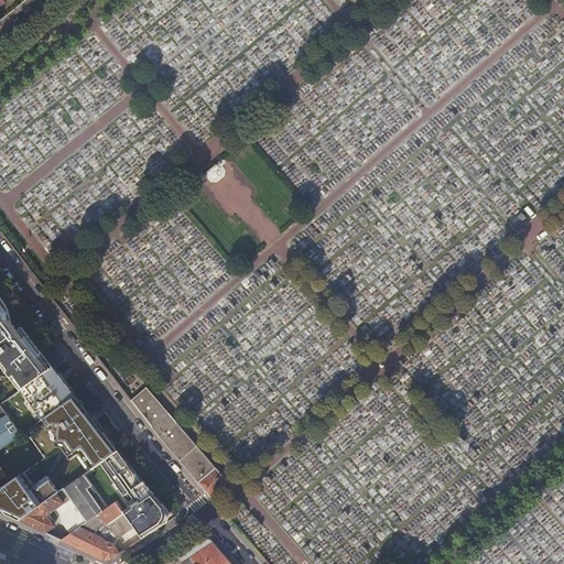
[(0,358),(11,375),(8,377),(18,391),(20,390),(47,370),(38,358),(39,357),(41,354),(42,353),(30,337),(24,338),(19,331),(22,328),(8,310),(0,299),(0,358)]
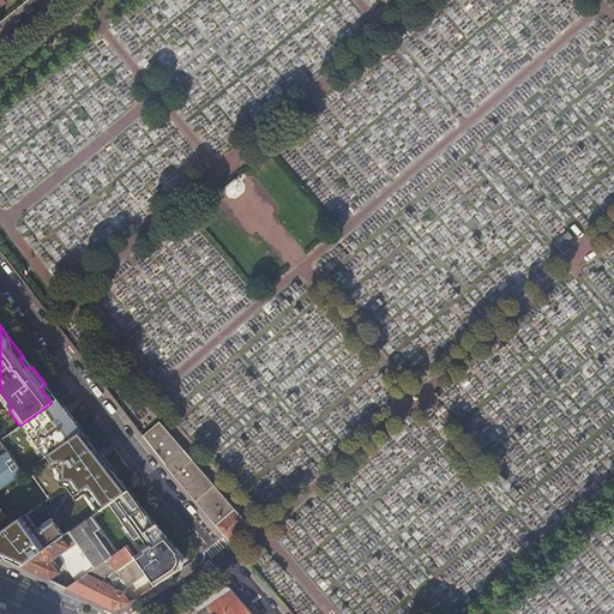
[(32,367),(24,357),(20,360),(26,368),(32,367)]
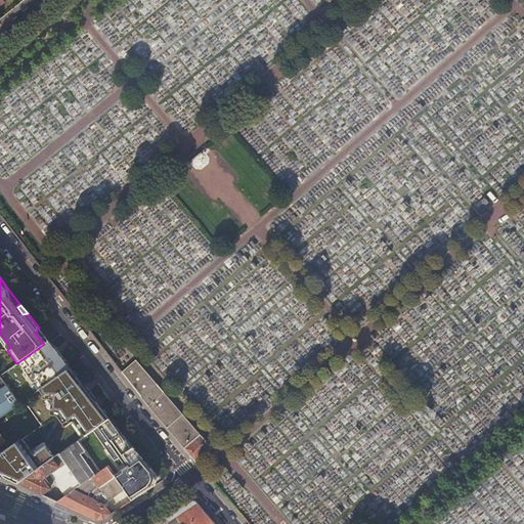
[(44,344),(48,341),(39,328),(38,329),(36,332),(35,333),(44,344)]
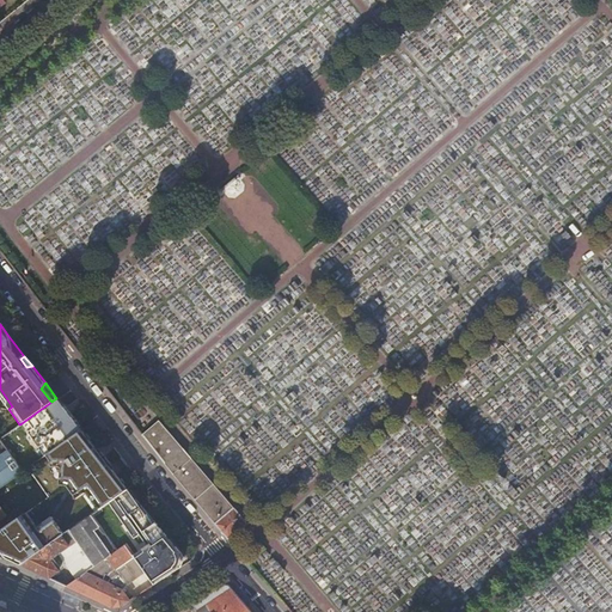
[(0,397),(8,409),(12,407),(0,389),(0,397)]
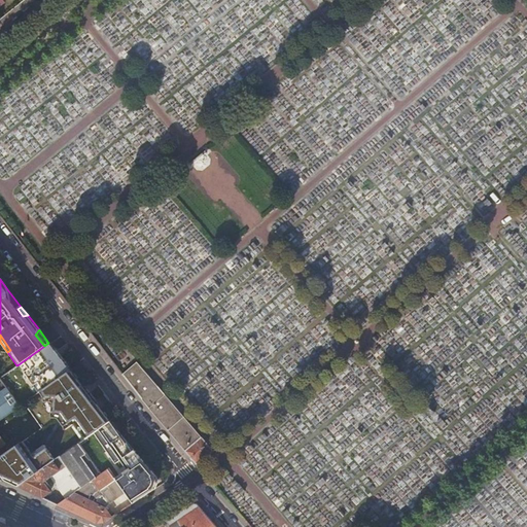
[(70,370),(50,342),(48,343),(44,346),(19,364),(39,392),(67,373),(70,370)]
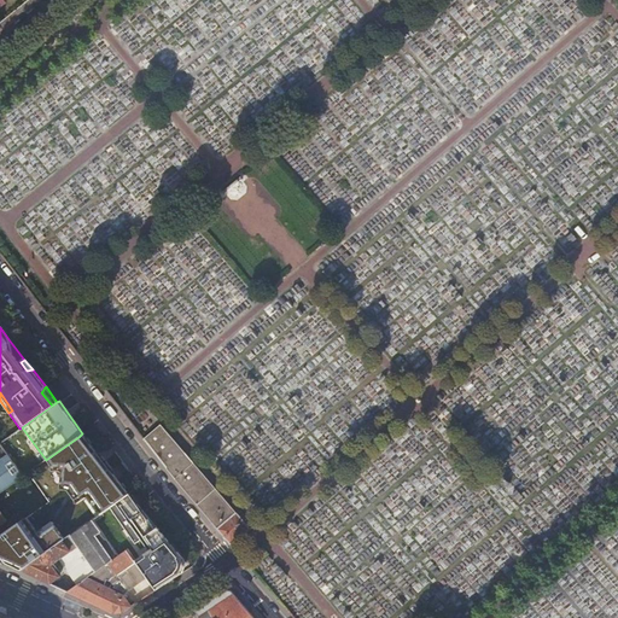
[(162,425),(145,439),(174,477),(232,546),(251,530),(162,425)]
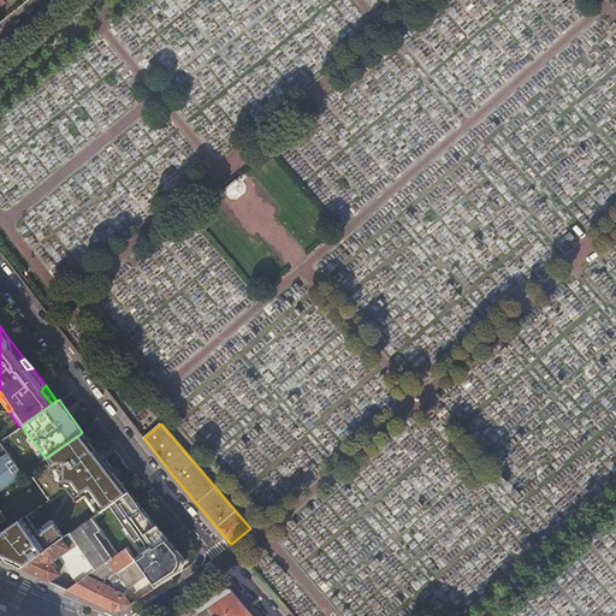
[(99,463),(78,436),(46,458),(28,471),(40,487),(48,499),(58,493),(99,463)]
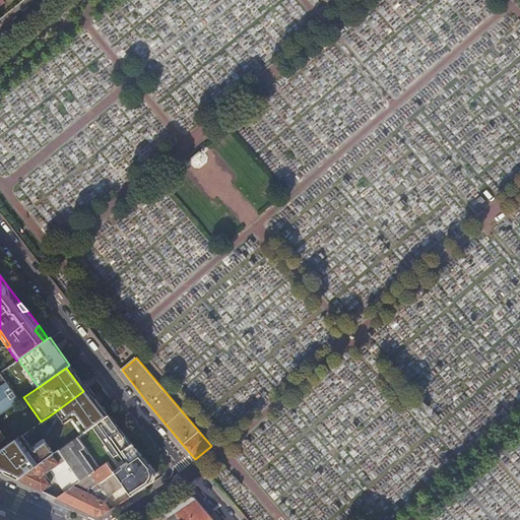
[(83,391),(49,416),(57,427),(66,420),(73,431),(64,437),(69,443),(77,437),(92,426),(108,414),(118,407),(99,381),(83,391)]
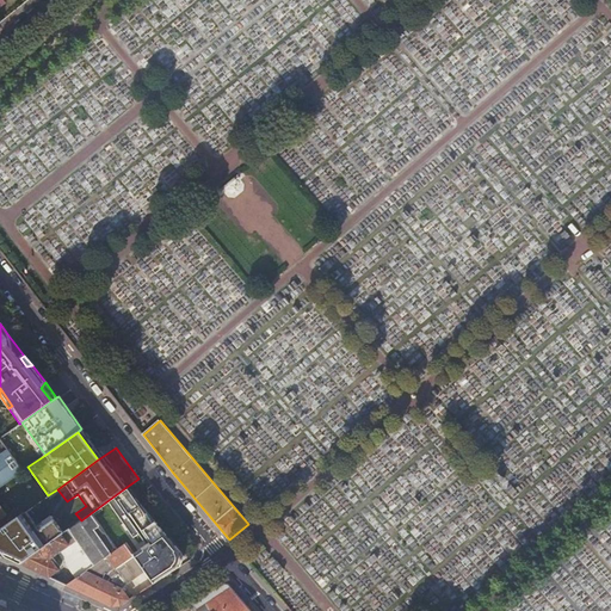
[(0,454),(0,486),(23,470),(8,449),(0,454)]
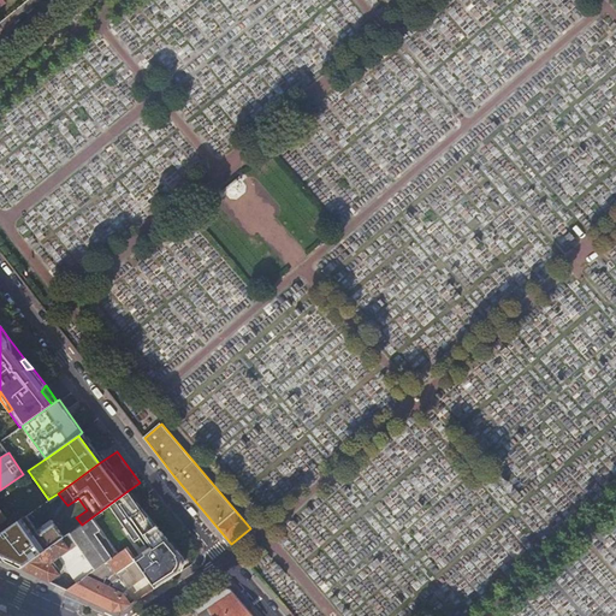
[(35,491),(43,503),(48,499),(40,487),(35,491)]
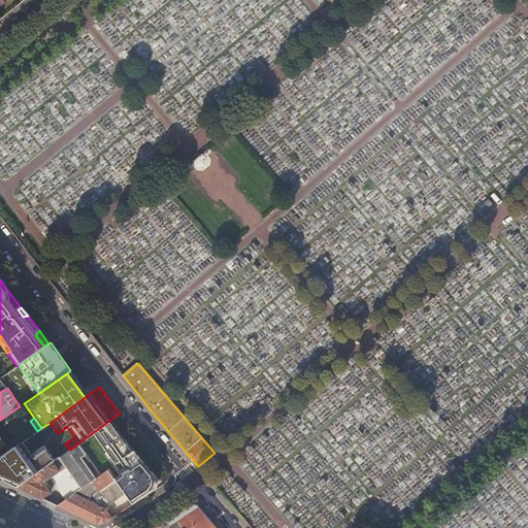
[(122,440),(109,421),(94,432),(103,446),(103,447),(103,448),(103,450),(104,451),(105,451),(107,451),(109,454),(108,456),(114,464),(120,461),(127,470),(126,470),(128,473),(117,481),(122,489),(124,491),(132,503),(154,489),(159,474),(143,458),(137,462),(134,458),(135,457),(124,443),(125,442),(123,439),(122,440)]
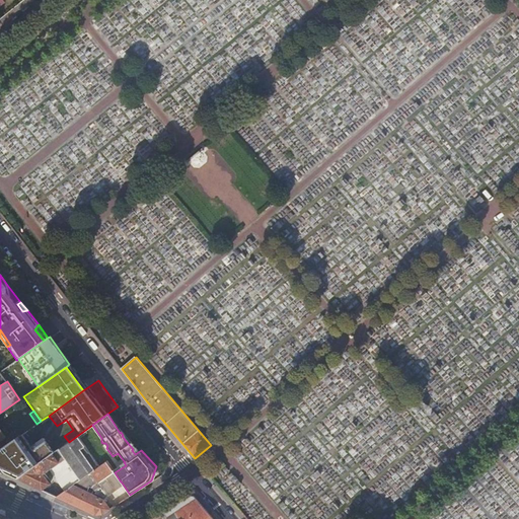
[(135,454),(141,450),(107,414),(120,433),(121,432),(123,435),(122,436),(133,449),(132,450),(135,454)]
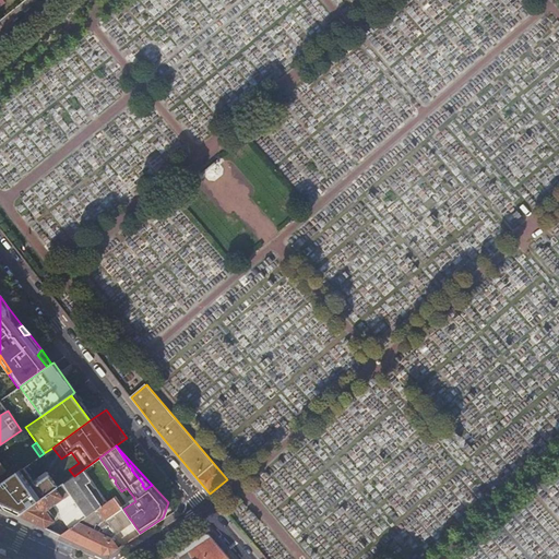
[(71,452),(61,459),(69,470),(79,463),(71,452)]
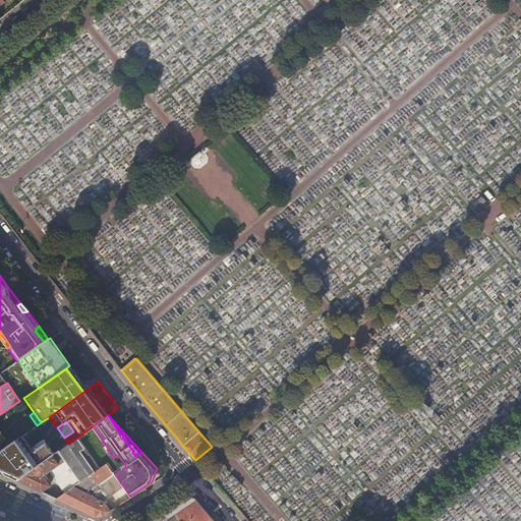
[(520,520),(520,436),(501,452),(493,480),(497,485),(486,487),(508,493),(505,503),(497,505),(495,510),(490,504),(488,510),(479,508),(486,516),(488,516),(489,520),(520,520)]
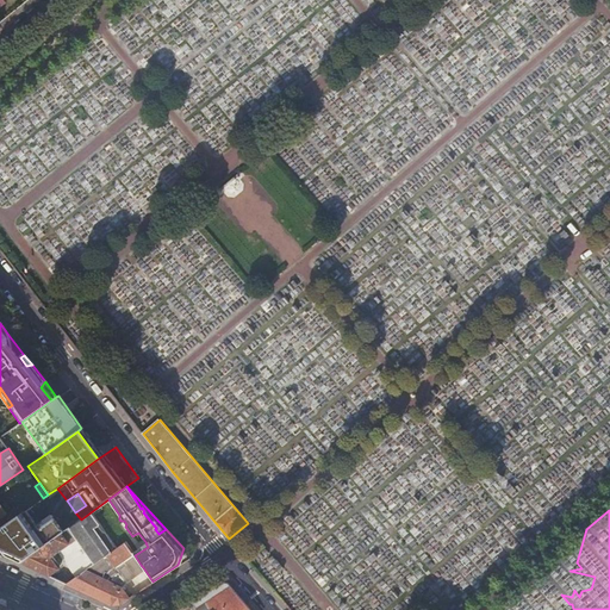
[(100,524),(91,512),(81,520),(69,528),(78,539),(95,562),(100,559),(104,556),(112,552),(95,528),(100,524)]
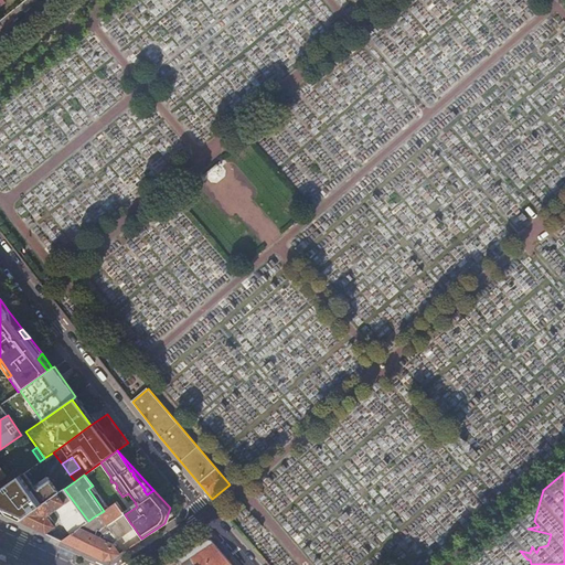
[(3,488),(0,489),(0,511),(2,512),(20,521),(41,505),(22,497),(19,496),(3,488)]
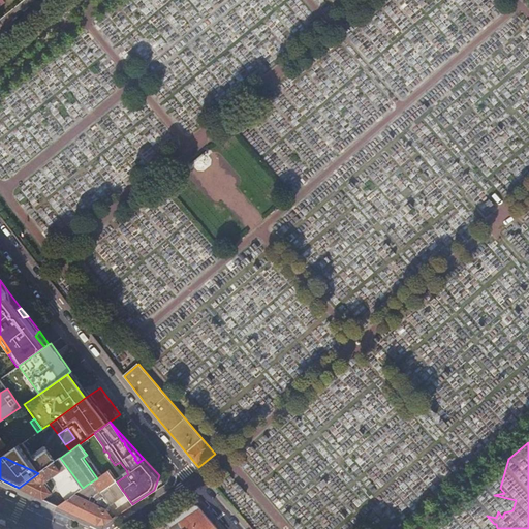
[(38,473),(19,488),(43,499),(52,493),(44,483),(52,477),(61,471),(57,466),(59,464),(56,460),(38,473)]
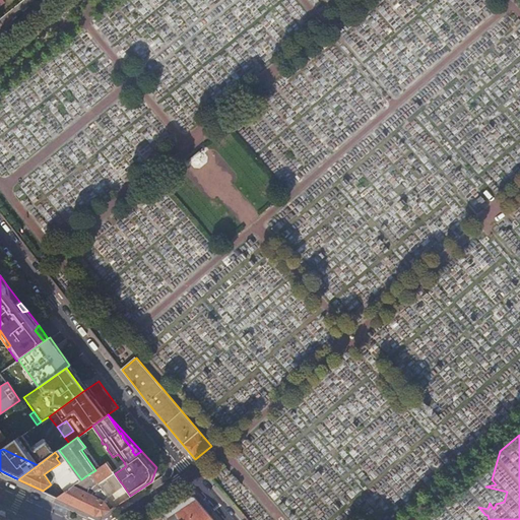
[(60,463),(51,469),(66,491),(73,485),(81,479),(66,459),(60,463)]
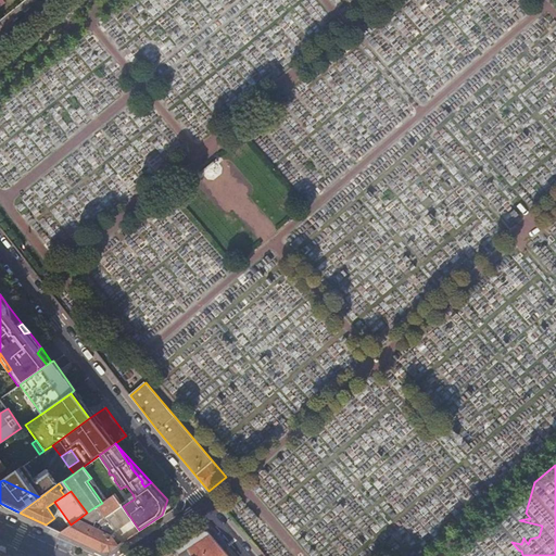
[(237,493),(222,506),(227,512),(242,498),(237,493)]
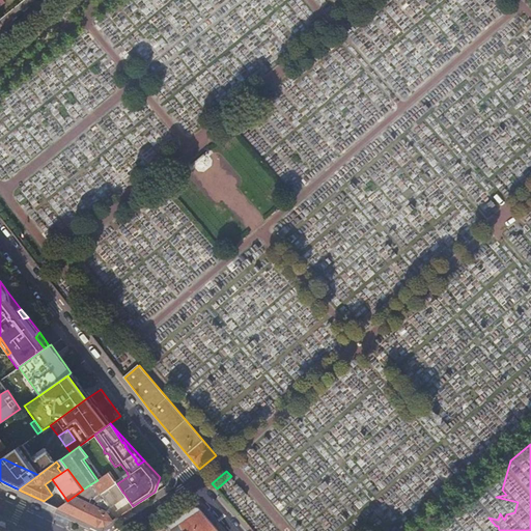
[(109,472),(98,480),(90,484),(94,491),(98,495),(116,482),(109,472)]
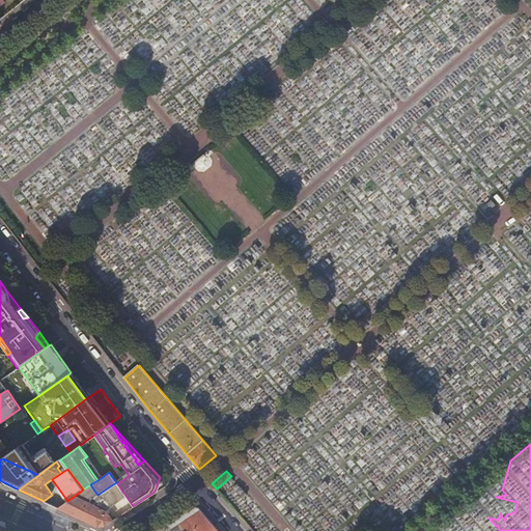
[(129,476),(127,473),(116,481),(116,482),(117,483),(129,476)]
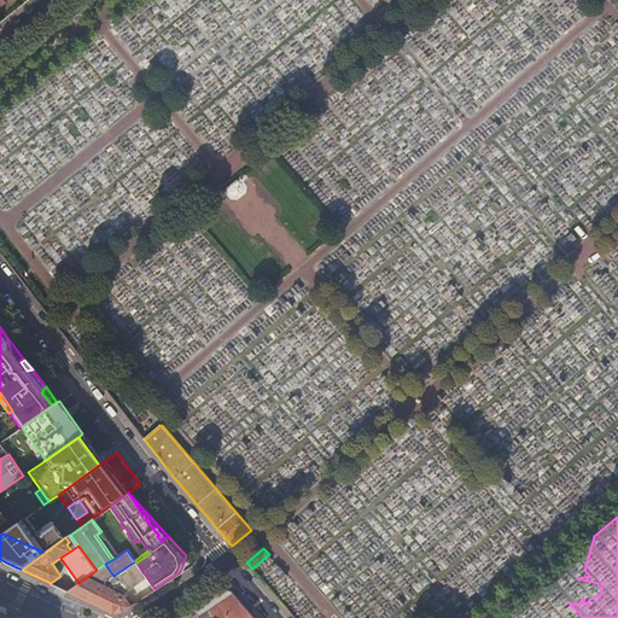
[(143,598),(155,589),(145,575),(143,572),(130,581),(143,598)]
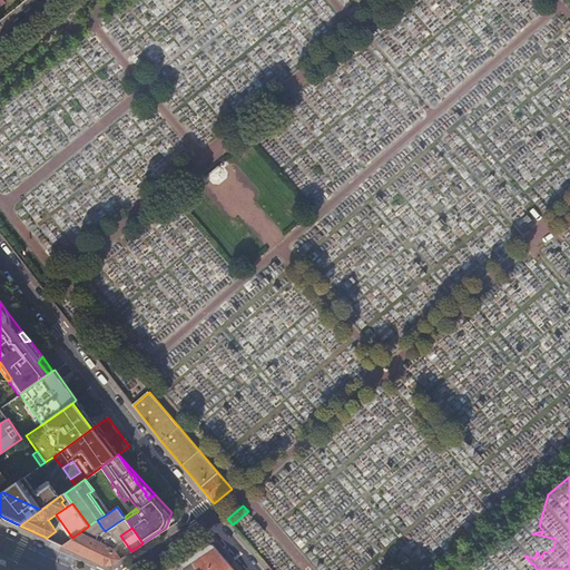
[(72,538),(62,544),(86,556),(106,564),(111,564),(120,559),(114,548),(106,544),(80,532),(72,538)]
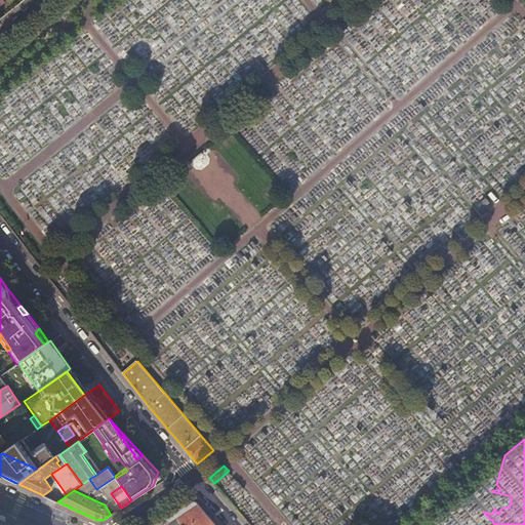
[(206,524),(212,521),(196,501),(188,500),(150,524),(206,524)]
